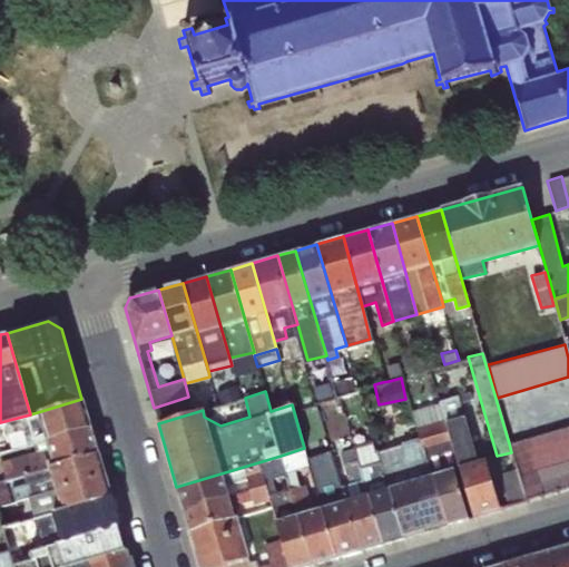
[(470,391),(438,400),(473,516),(500,508),(486,459),(478,461),(460,403),(472,398),(470,391)]
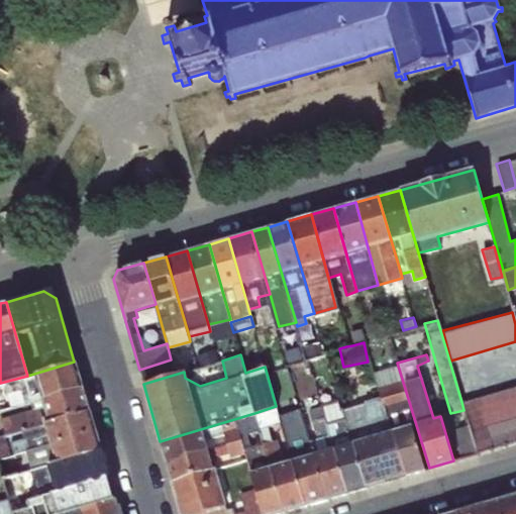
[(171,360),(139,370),(143,384),(184,372),(183,371),(174,373),(171,360)]
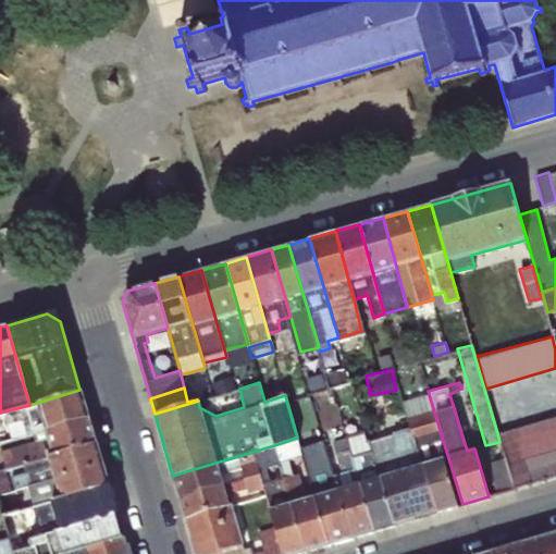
[(29,405),(4,411),(11,439),(32,432),(88,416),(79,390),(29,405)]
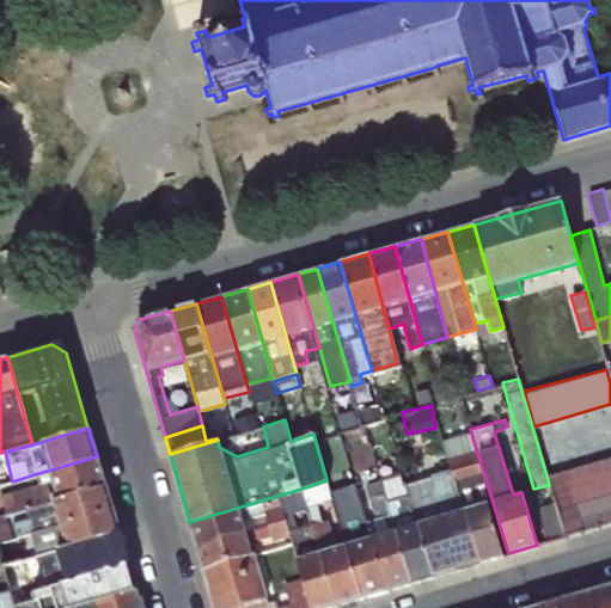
[(451,470),(478,562),(502,556),(471,452),(447,458),(451,470)]
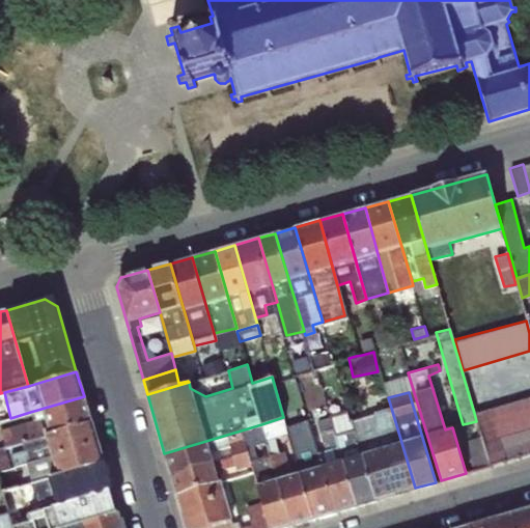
[(529,395),(474,413),(476,421),(480,437),(490,467),(529,453),(529,395)]
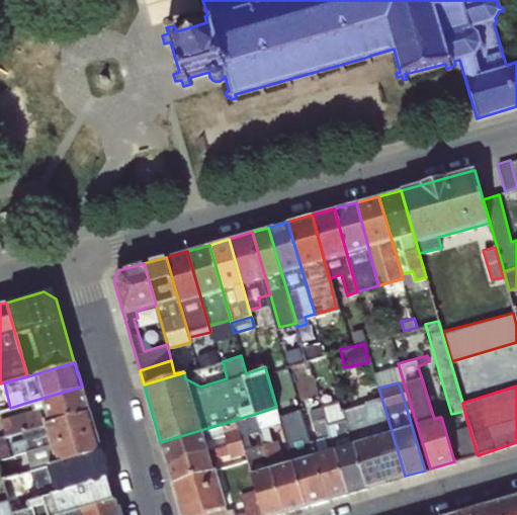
[(82,387),(29,402),(31,410),(0,419),(0,422),(5,435),(89,412),(82,387)]
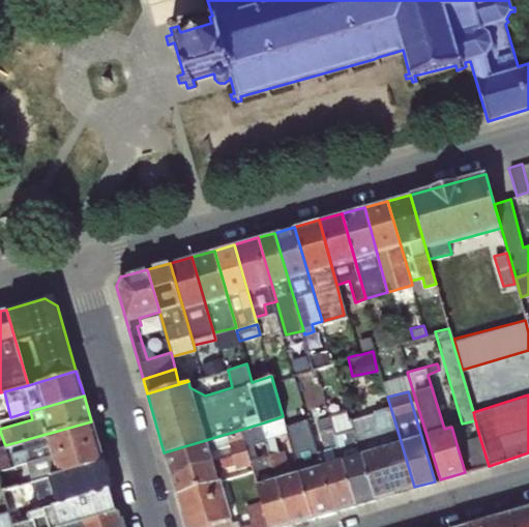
[(373,427),(355,432),(375,499),(414,487),(390,407),(373,410),(373,427)]
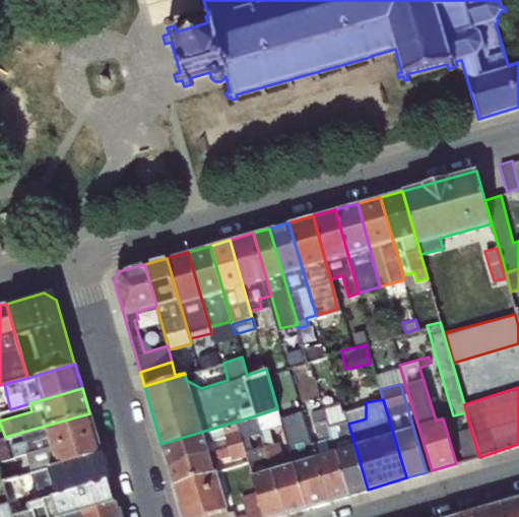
[(347,496),(327,425),(322,407),(312,410),(311,415),(318,440),(312,442),(328,501),(347,496)]
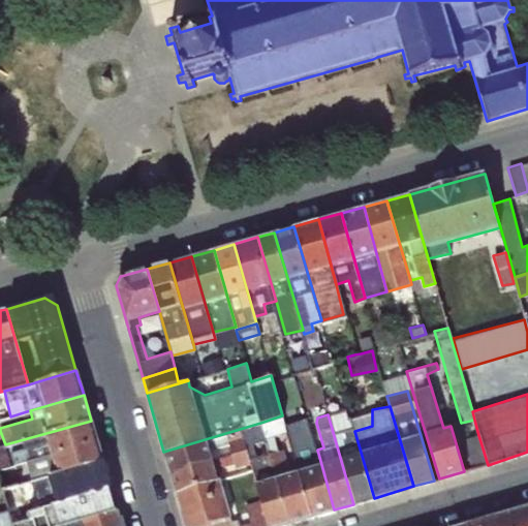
[(282,415),(260,423),(266,442),(269,452),(288,523),(311,517),(298,469),(288,472),(282,447),(278,450),(274,435),(287,432),(285,426),(282,415)]
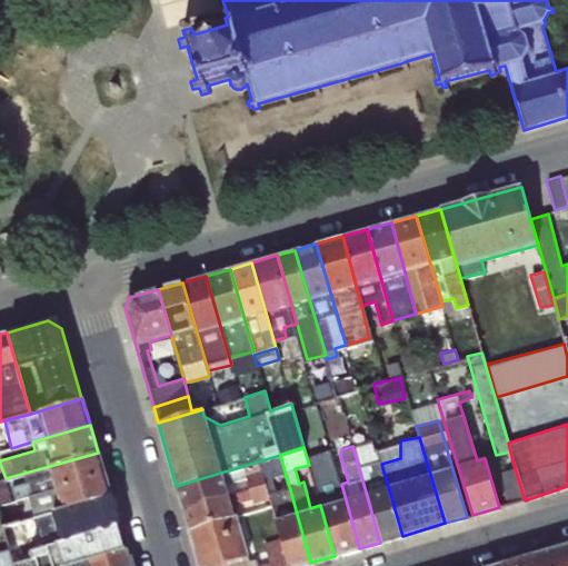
[(331,450),(307,458),(309,465),(312,476),(321,474),(325,484),(315,486),(320,505),(335,556),(359,548),(341,484),(331,450)]
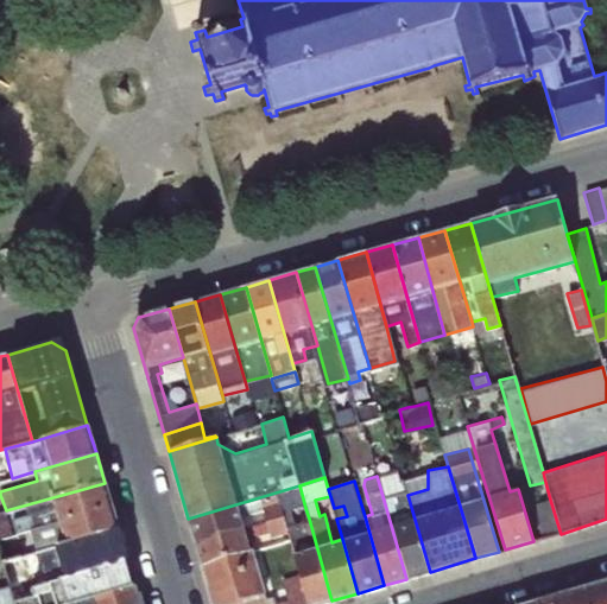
[(105,483),(6,510),(0,513),(0,536),(30,528),(111,506),(105,483)]
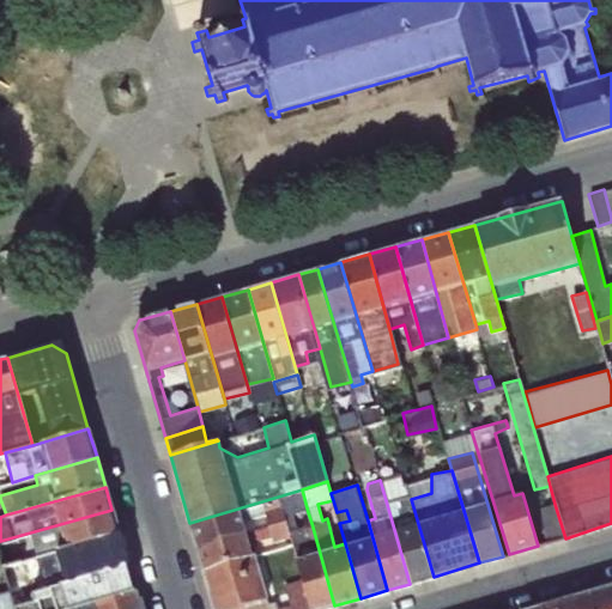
[(302,489),(278,497),(285,519),(308,512),(302,489)]
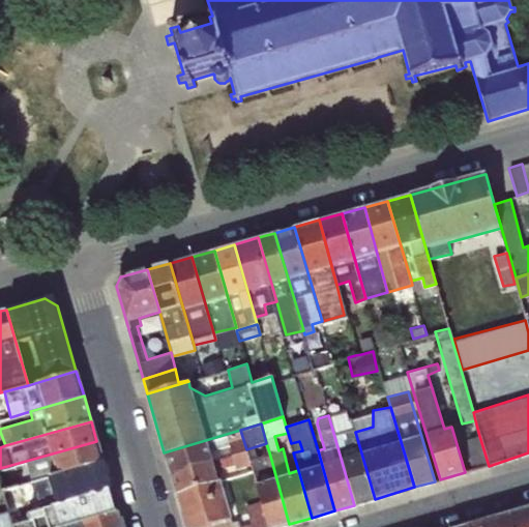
[(353,428),(333,433),(354,505),(375,499),(355,432),(353,428)]
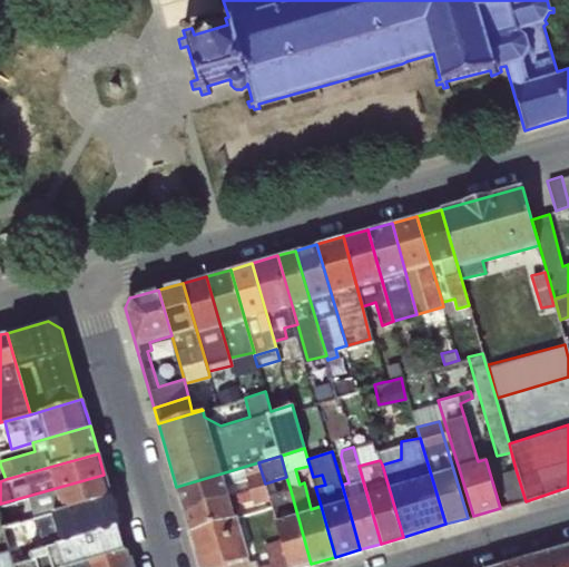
[(258,462),(176,487),(183,508),(228,495),(225,484),(247,477),(249,488),(265,484),(258,462)]
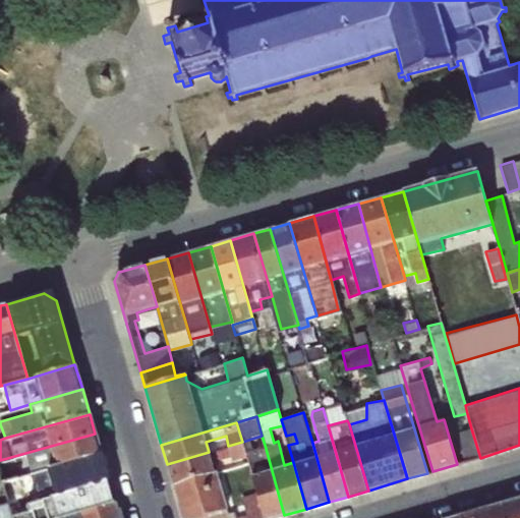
[(480,458),(471,428),(456,433),(464,462),(480,458)]
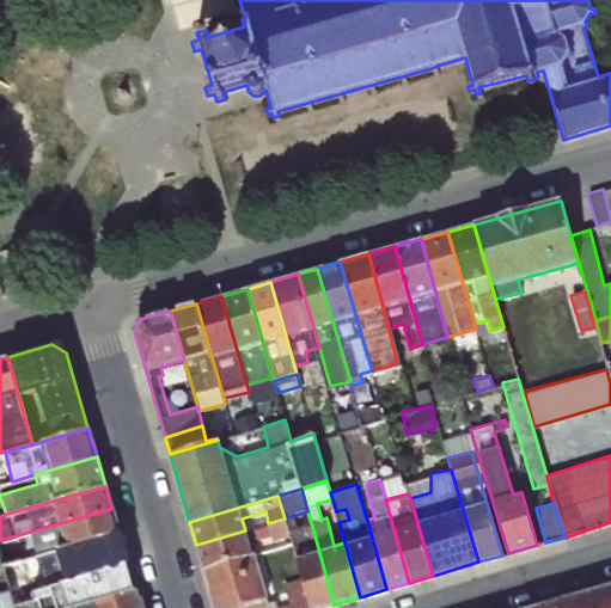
[(111,509),(30,532),(36,556),(118,532),(111,509)]
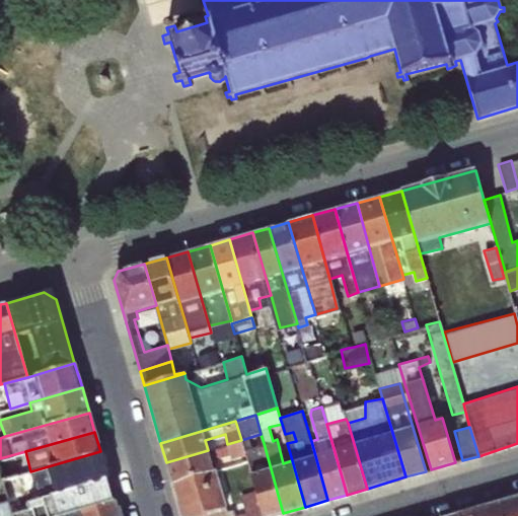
[(208,450),(166,462),(171,483),(215,469),(211,457),(230,452),(231,457),(245,453),(243,449),(241,440),(227,444),(208,450)]
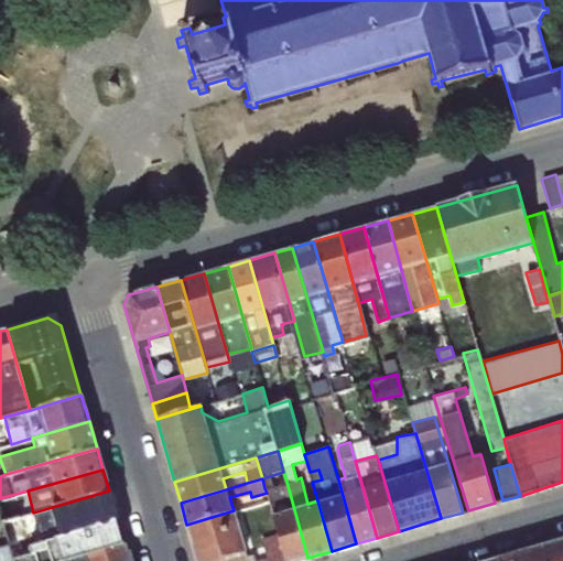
[(287,482),(264,488),(267,493),(268,499),(278,532),(285,560),(298,560),(307,558),(287,482)]
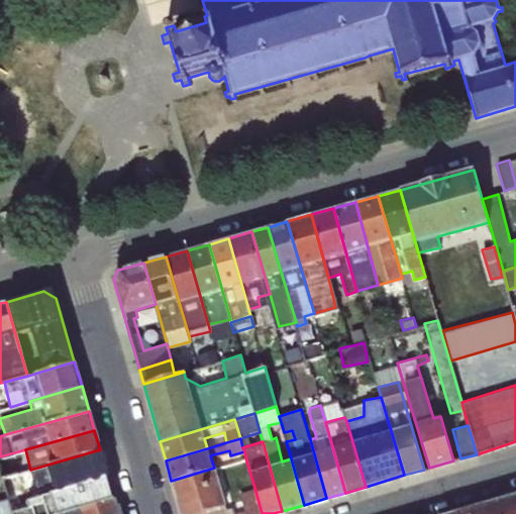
[(100,449),(30,470),(2,478),(8,498),(12,510),(31,504),(30,499),(108,476),(100,449)]
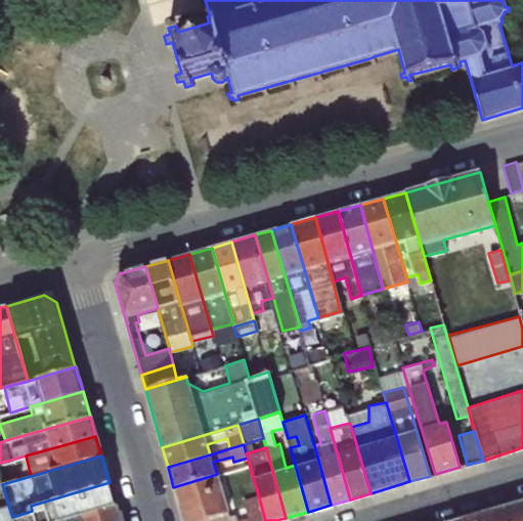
[(217,474),(173,487),(183,520),(194,520),(226,512),(217,474)]
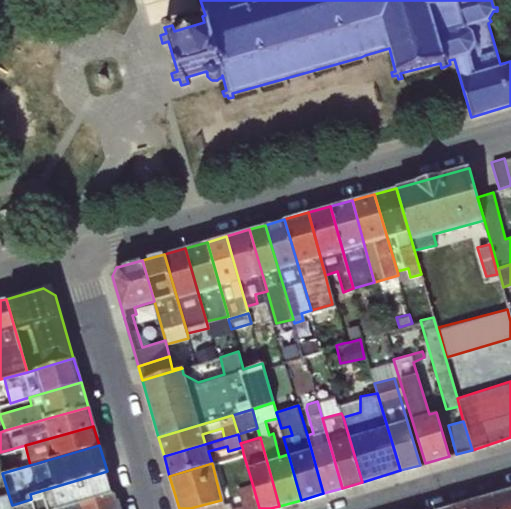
[(55,508),(113,492),(107,471),(30,494),(31,499),(34,508),(55,508)]
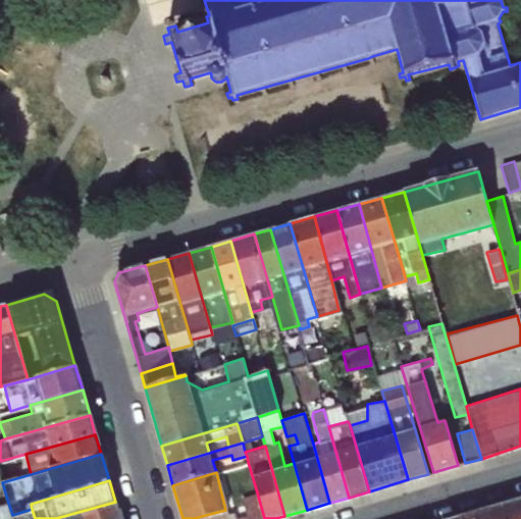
[(235,512),(226,514),(227,518),(264,518),(257,492),(242,497),(247,514),(236,517),(235,512)]
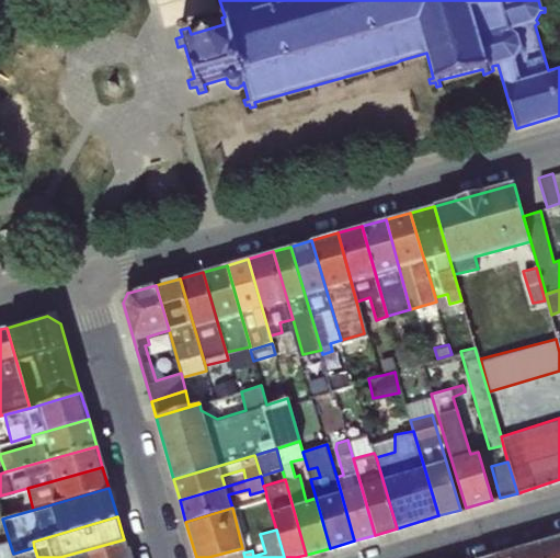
[(559,557),(559,535),(517,548),(520,557),(559,557)]
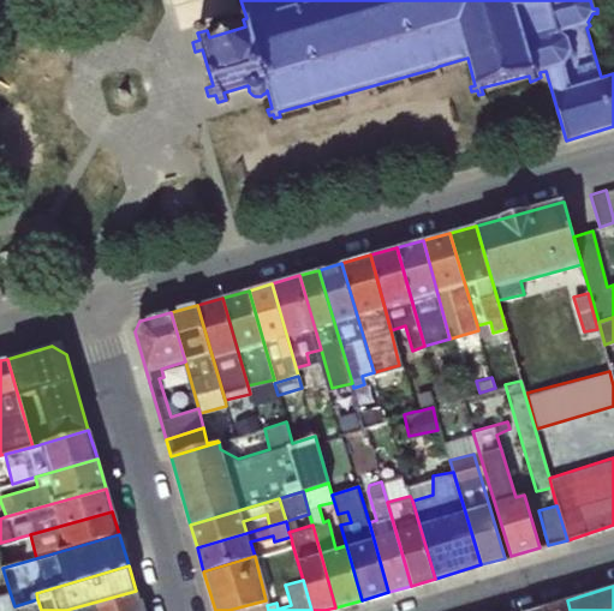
[(141,610),(136,591),(66,610),(141,610)]
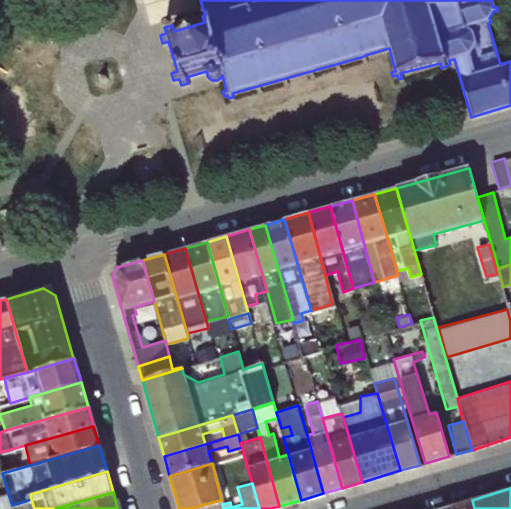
[(12,508),(12,505),(8,493),(0,496),(0,508),(12,508)]
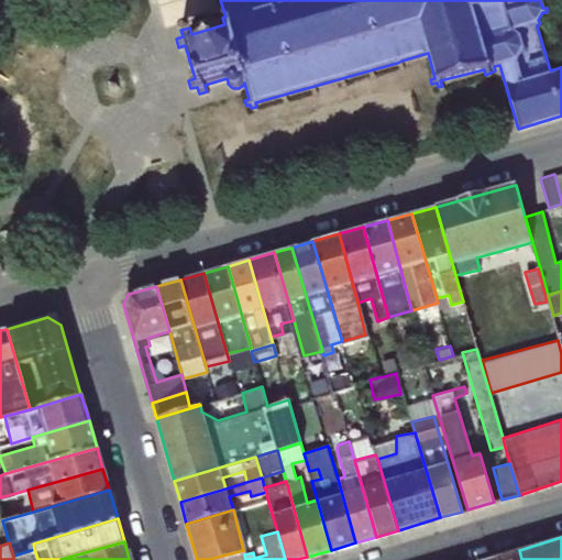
[(37,559),(34,549),(13,556),(13,559),(37,559)]
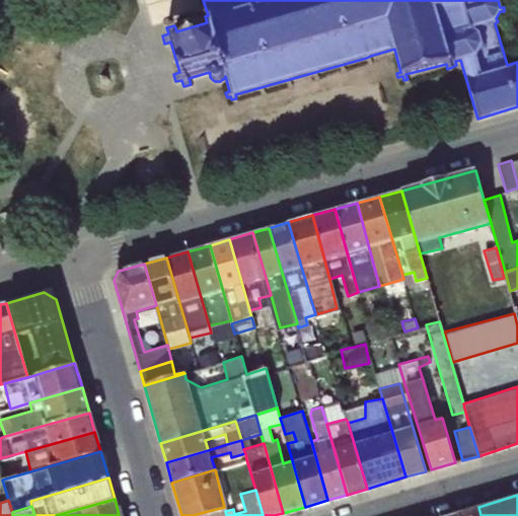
[(481,515),(478,507),(459,513),(459,515),(481,515)]
